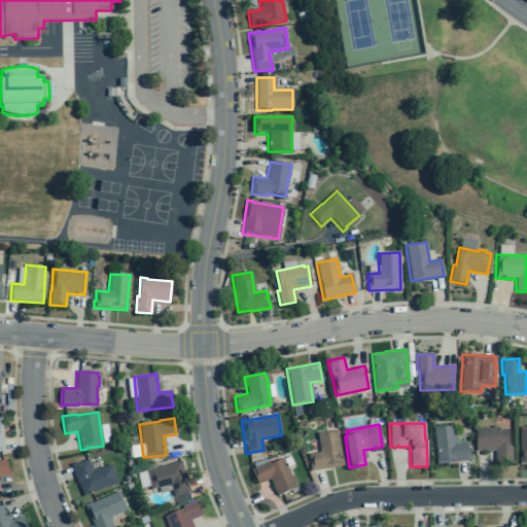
[(432,427),(436,458),(435,458),(436,463),(469,460),(469,456),(468,456),(466,443),(455,445),(453,425),(432,427)]
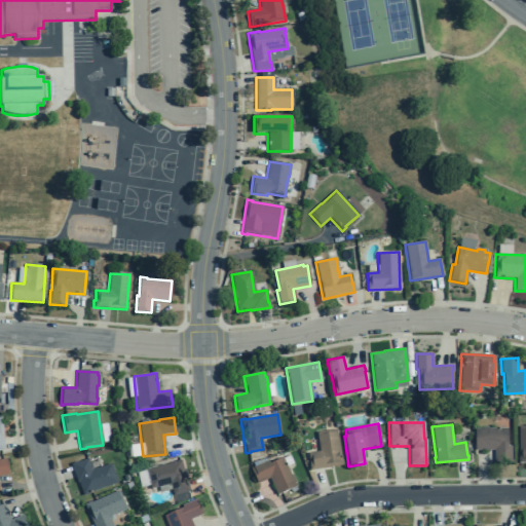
[(506,446),(506,428),(488,428),(488,426),(479,426),(479,428),(474,428),(475,450),(493,449),(493,463),(512,463),(512,460),(511,460),(511,446),(506,446)]
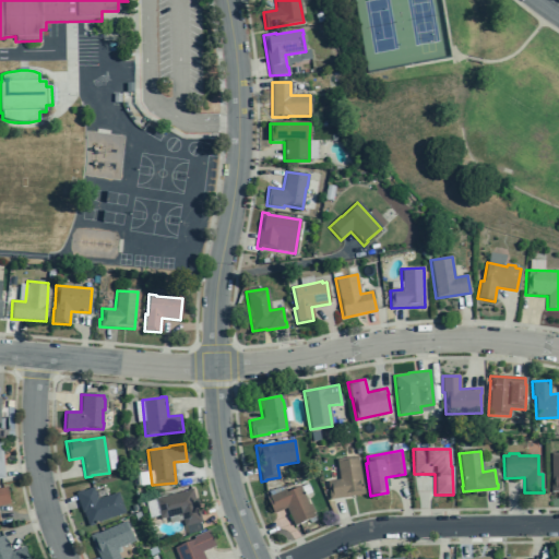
[(335,459),(339,479),(326,482),(329,494),(328,494),(329,500),(364,495),(364,488),(363,489),(357,455),(335,459)]
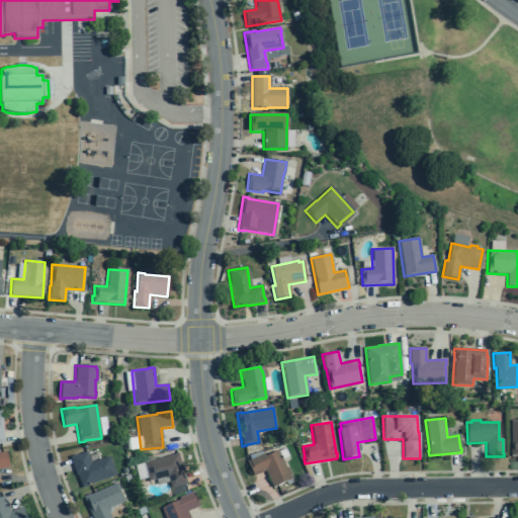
[(290,480),(289,476),(290,475),(287,467),(285,467),(278,450),(265,456),(263,454),(246,461),(253,477),(264,470),(272,488),(290,480)]
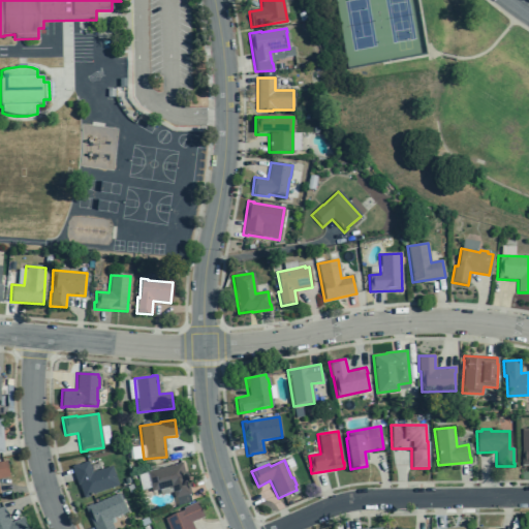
[(0,478),(8,477),(6,461),(0,462),(0,478)]
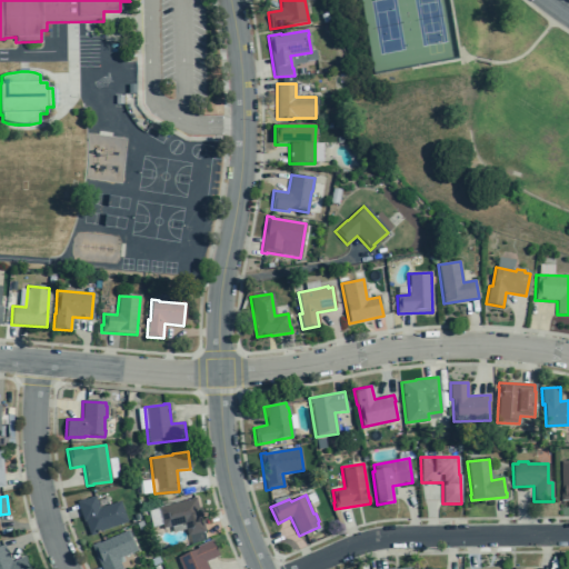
[(76,501),(82,522),(83,521),(89,537),(96,535),(96,533),(127,522),(119,501),(97,509),(92,497),(83,500),(83,499),(76,501)]
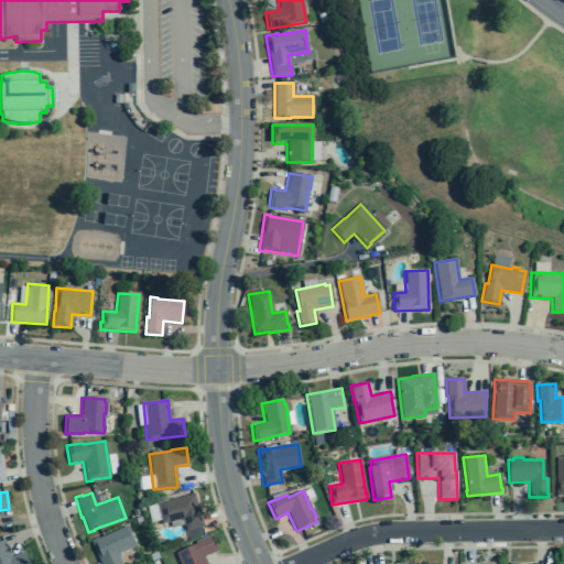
[(155,503),(161,524),(182,519),(185,531),(202,527),(193,494),(155,503)]
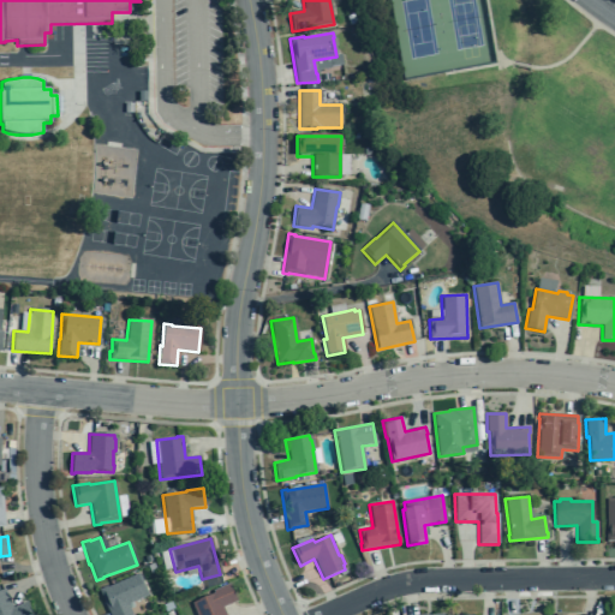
[(97,590),(107,614),(131,614),(126,604),(147,596),(138,573),(106,587),(106,586),(97,590)]
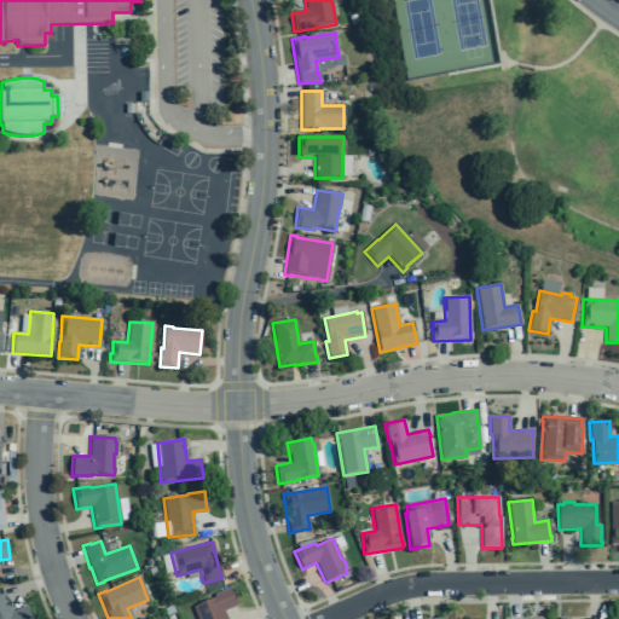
[(226,618),(224,612),(237,606),(230,588),(213,595),(214,597),(192,607),(197,618),(226,618)]
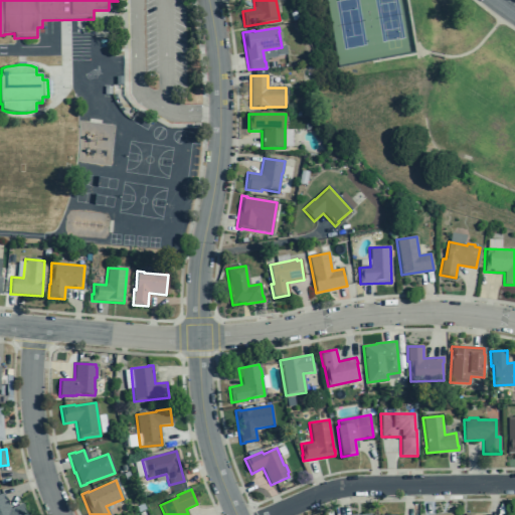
[(0,514),(25,514),(21,504),(10,509),(3,493),(0,494),(0,514)]
